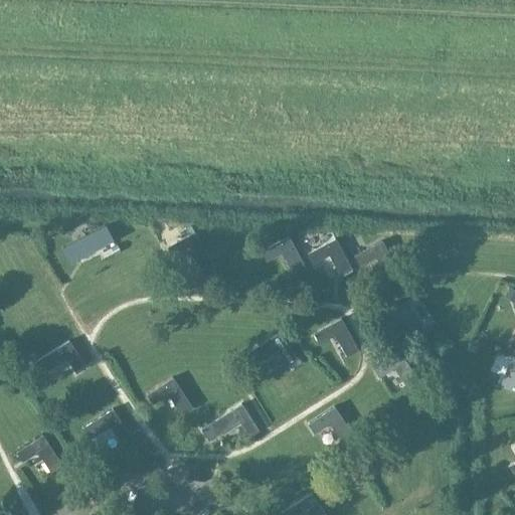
[(68,247),(87,276),(114,259),(96,229),(68,247)]
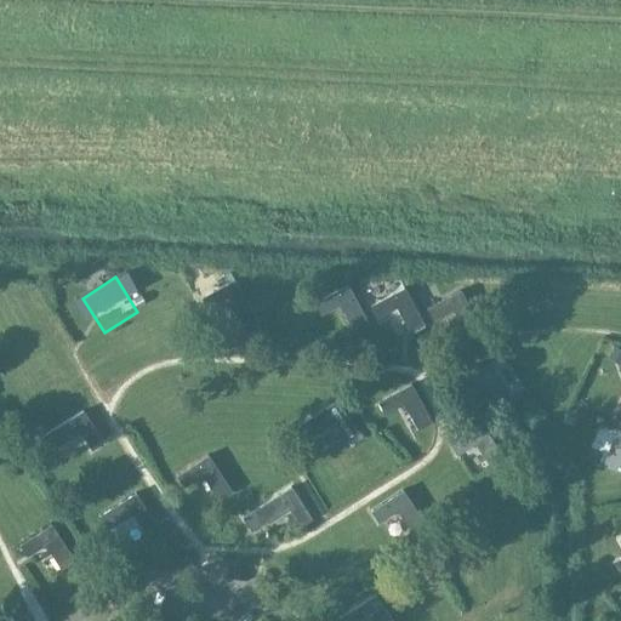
[(227,300),(241,325),(255,318),(234,280),(201,298),(208,309),(227,300)]
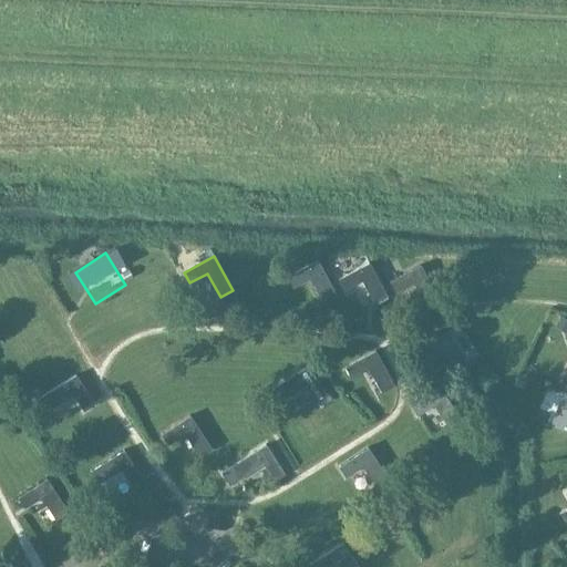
[(322,301),(334,295),(317,260),(287,276),(292,287),(310,277),(322,301)]
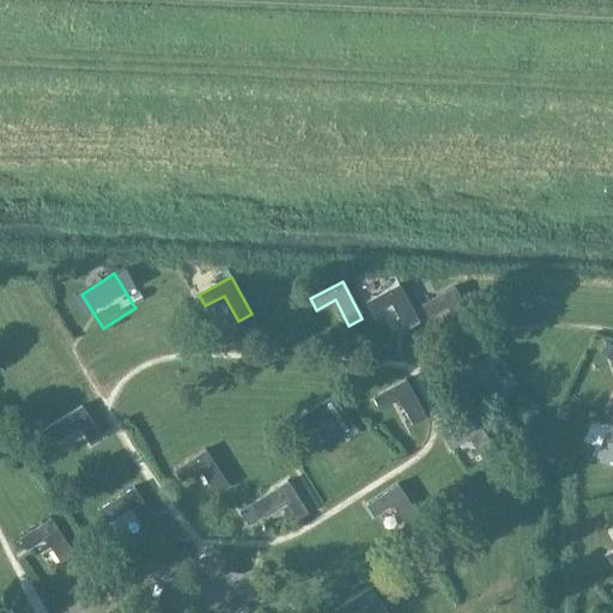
[(405,328),(418,321),(398,284),(365,302),(371,313),(390,303),(405,328)]
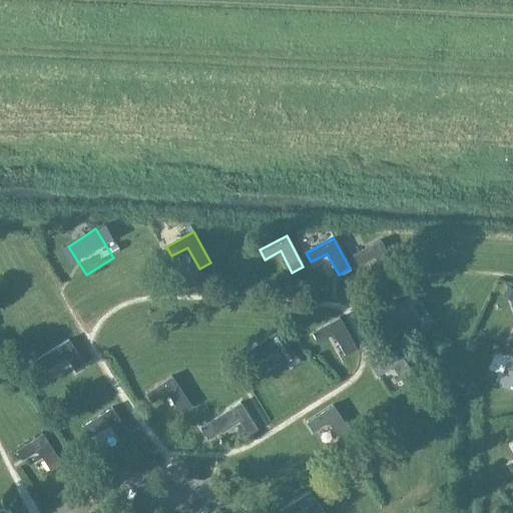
[(385,277),(396,271),(380,240),(353,254),(358,264),(374,255),(385,277)]
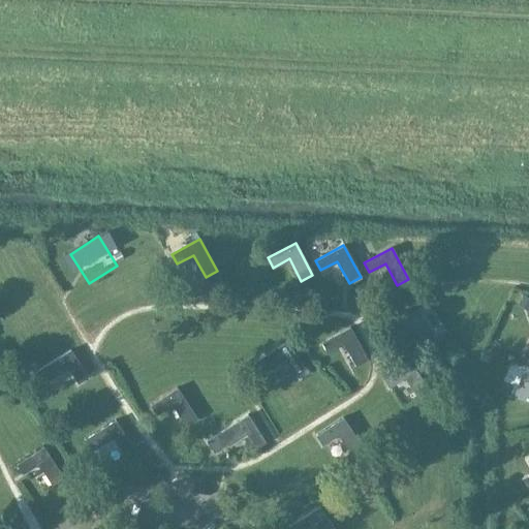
[(0,274),(9,270),(0,250),(0,274)]
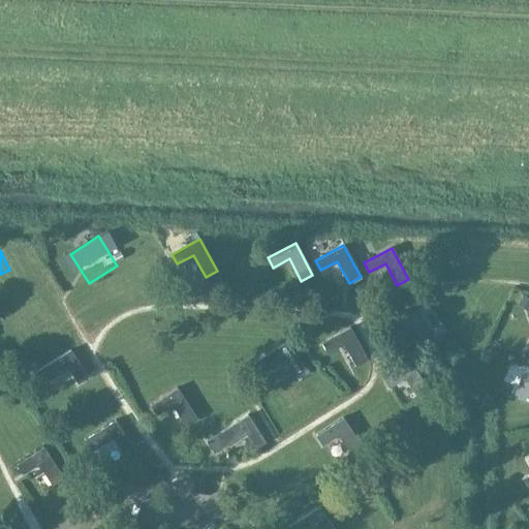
[(435,333),(444,330),(427,303),(397,323),(404,334),(425,320),(435,333)]
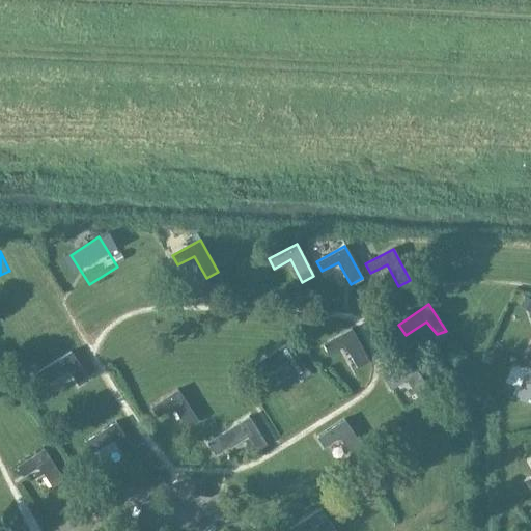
[(357,366),(368,361),(351,329),(323,343),(328,353),(344,344),(357,366)]
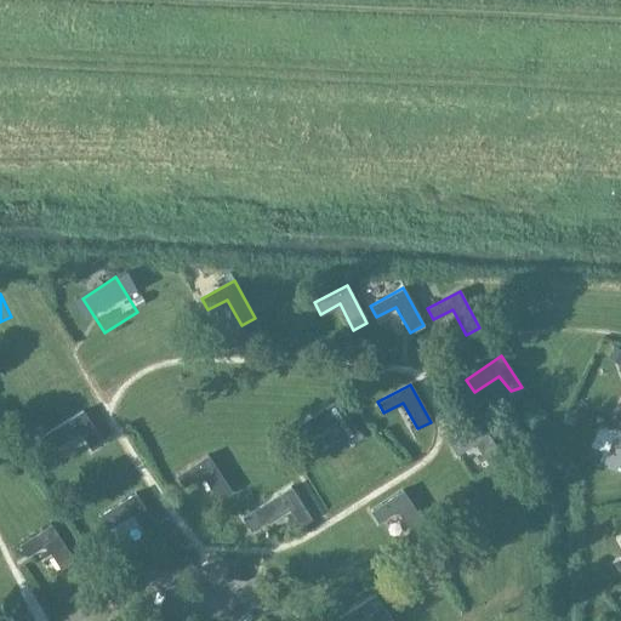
[(346,439),(355,432),(336,400),(301,423),(308,437),(334,421),(346,439)]
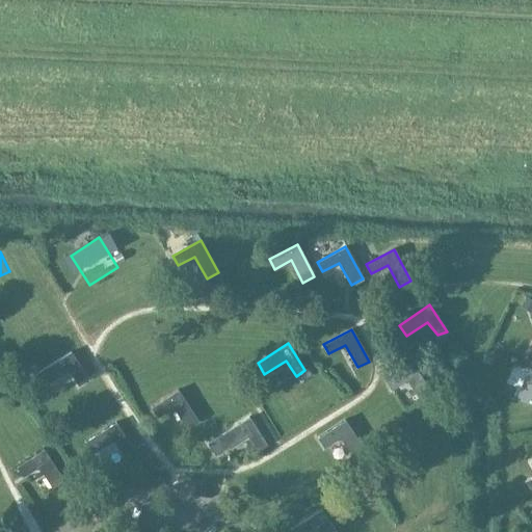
[(78,384),(87,379),(71,352),(40,372),(47,382),(68,369),(78,384)]
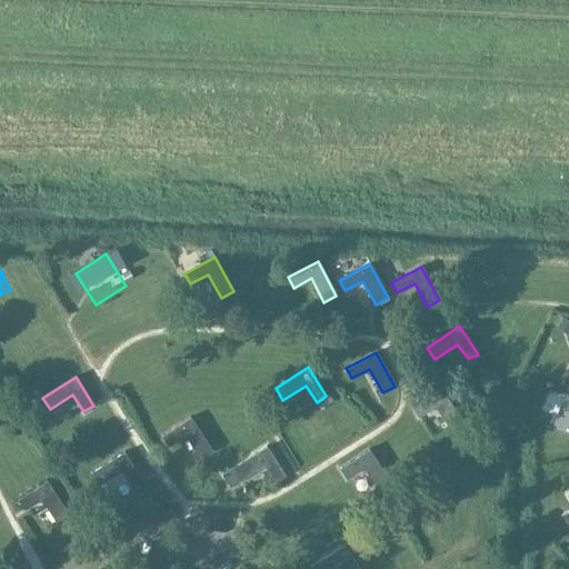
[(449,428),(461,420),(440,388),(411,407),(418,416),(435,406),(449,428)]
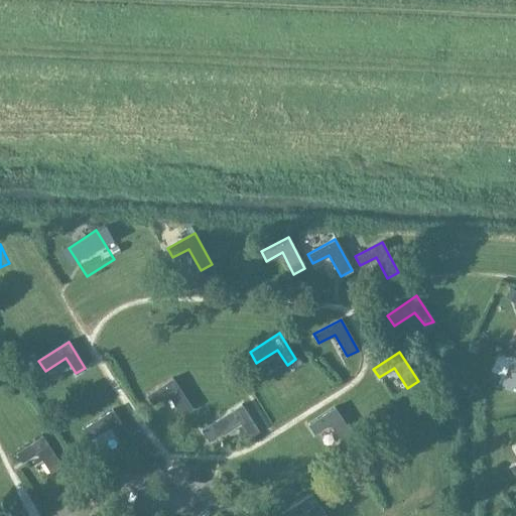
[(515,358),(513,357),(501,386),(515,391),(515,358)]
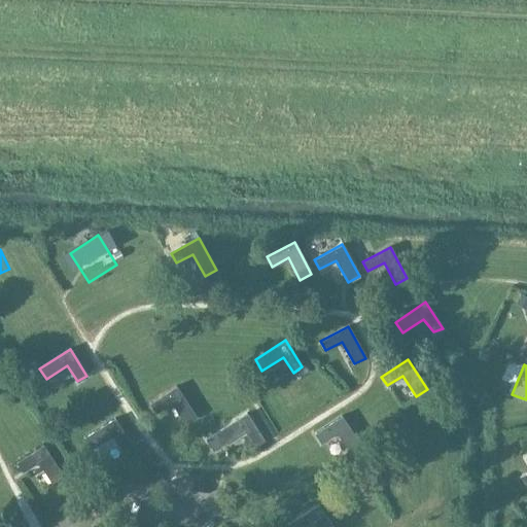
[(217,366),(184,377),(196,414),(229,405),(217,366)]
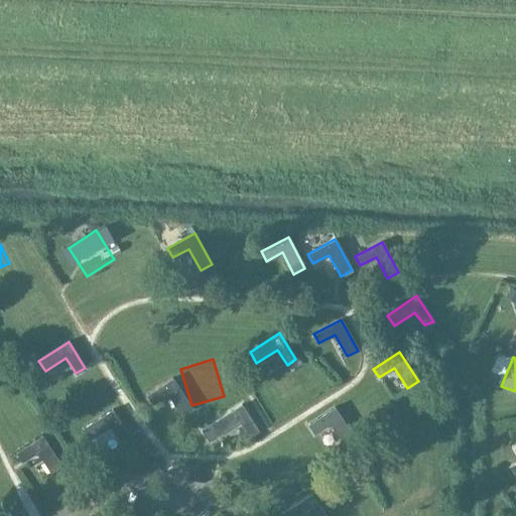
[(180,414),(191,408),(172,379),(146,395),(152,404),(167,394),(180,414)]
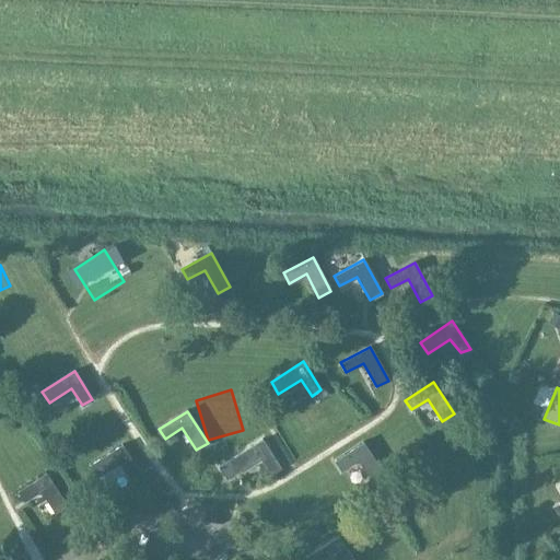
[(270,474),(280,468),(261,440),(230,461),(237,471),(259,457),(270,474)]
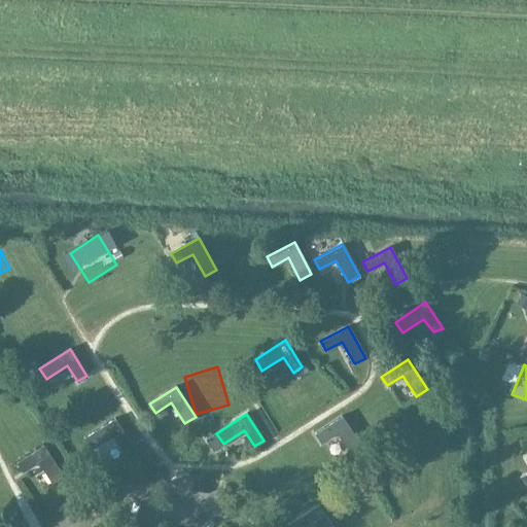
[(4,415),(0,418),(0,424),(10,438),(18,433),(4,415)]
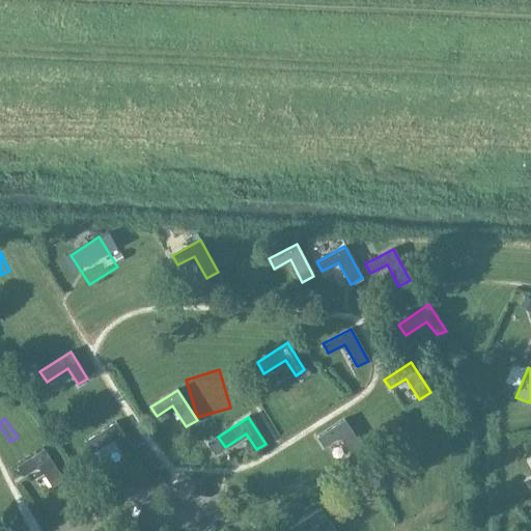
[(353,456),(363,449),(343,419),(317,437),(324,446),(339,436),(353,456)]
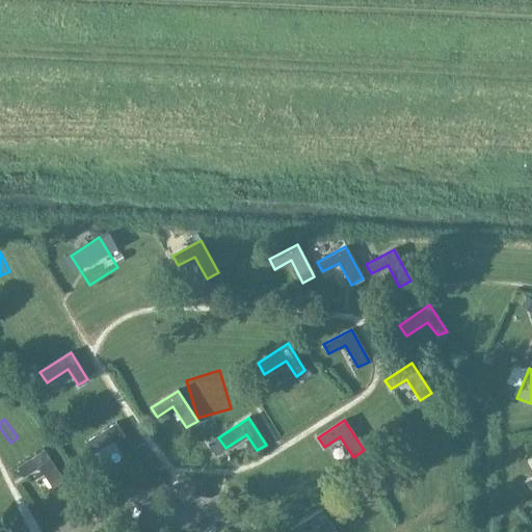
[(124,455),(132,449),(115,423),(85,442),(91,453),(113,440),(124,455)]
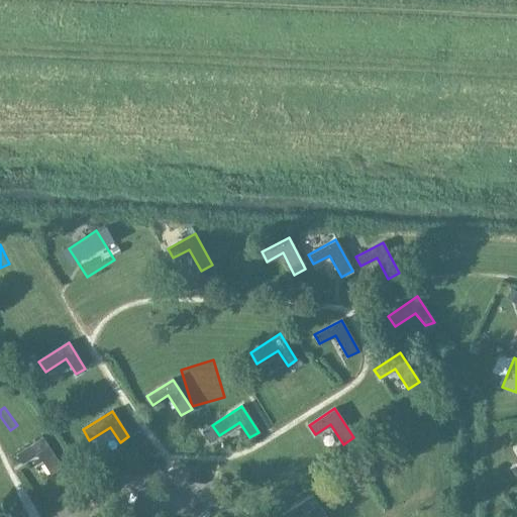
[(59,486),(69,479),(41,437),(16,453),(21,462),(36,452),(59,486)]
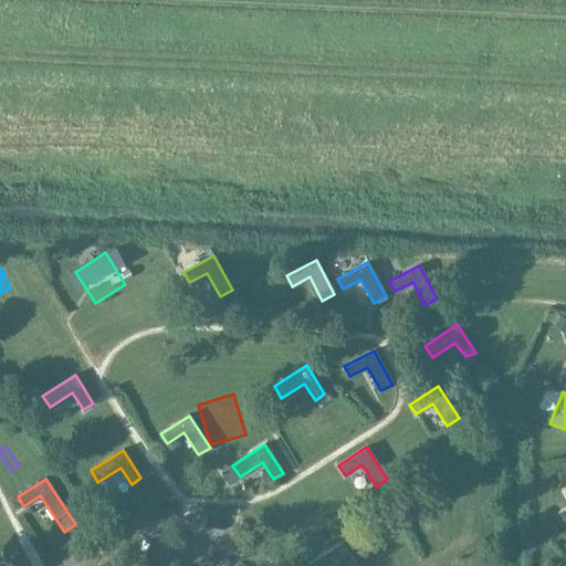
[(339,565),(355,565),(341,543),(313,561),(315,565),(325,565),(335,559),(339,565)]
